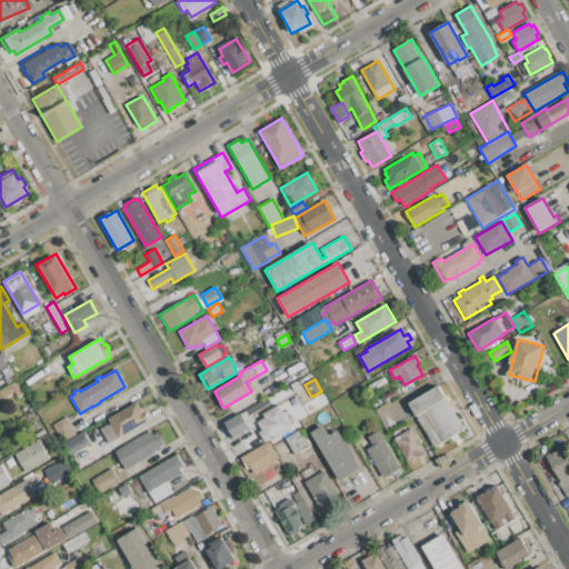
[(0,395),(0,389),(16,381),(22,395),(17,398),(13,392),(2,399),(0,395)]
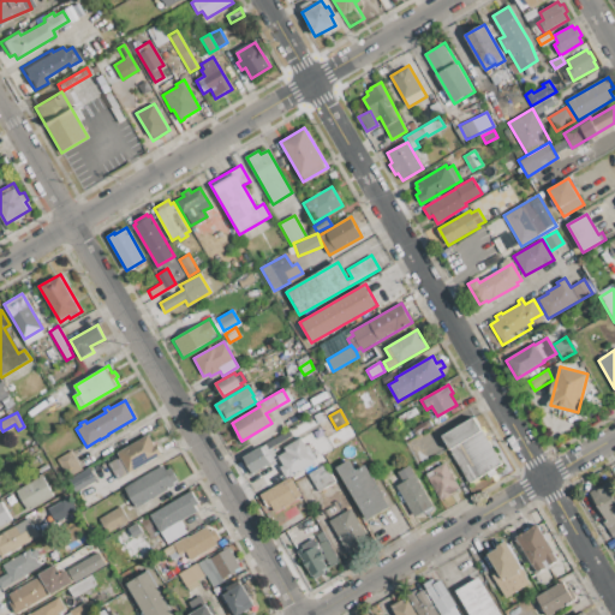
[(442,436),(475,418),(501,465),(495,469),(496,472),(488,477),(487,473),(469,483),(442,436)]
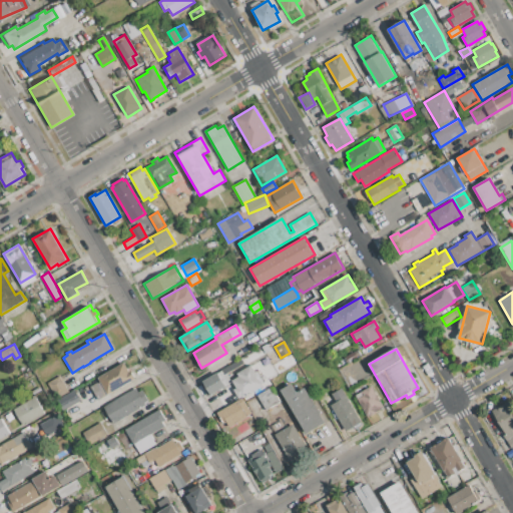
[(344,358),(357,350),(361,356),(348,364),(344,358)]
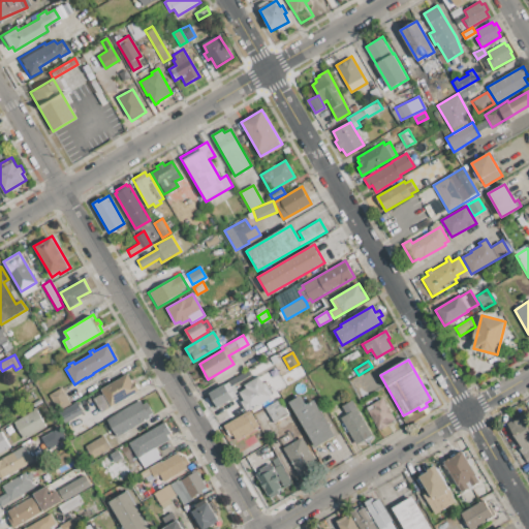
[(209,394),(228,381),(248,370),(251,375),(234,385),(237,392),(235,393),(237,396),(214,408),(207,396),(210,395),(209,394)]
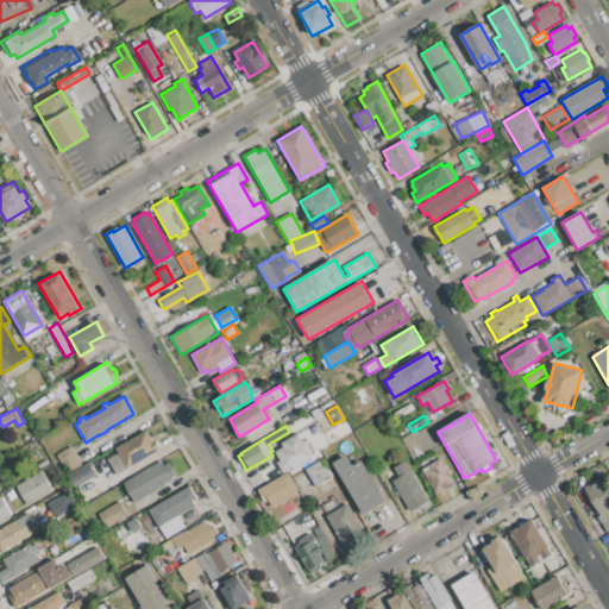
[(115,449),(145,431),(157,451),(117,473),(108,459),(118,453),(115,449)]
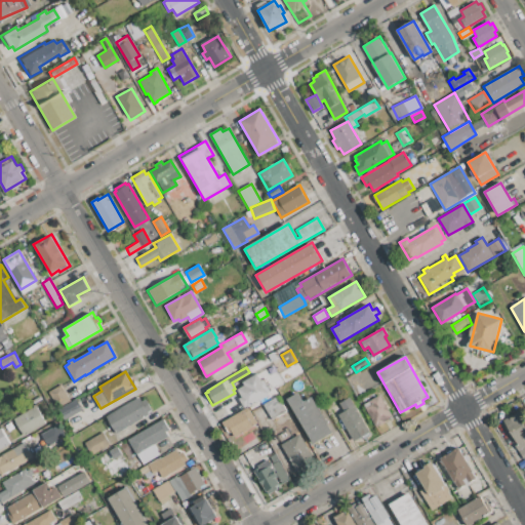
[(238,390),(245,386),(243,381),(257,373),(261,380),(265,378),(272,393),(245,408),(239,399),(242,397),(238,390)]
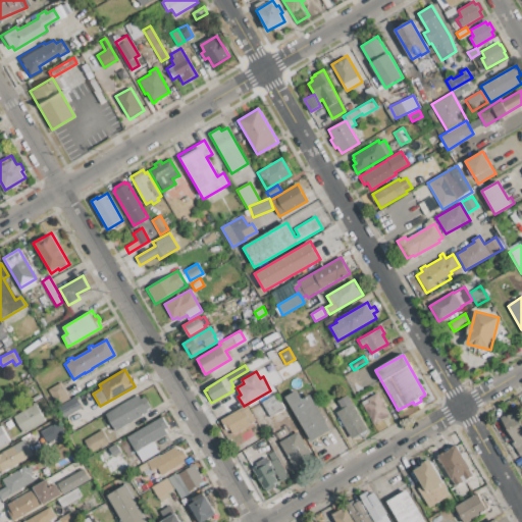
[(48,389),(60,382),(69,399),(57,406),(48,389)]
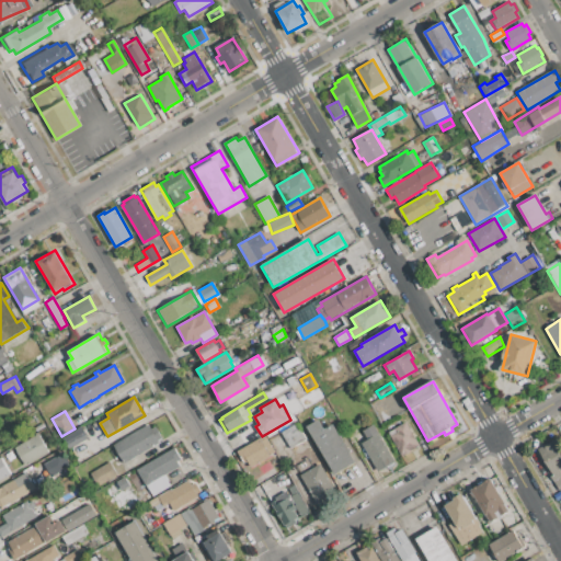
[(306,427),(319,420),(324,428),(332,424),(354,461),(333,473),(306,427)]
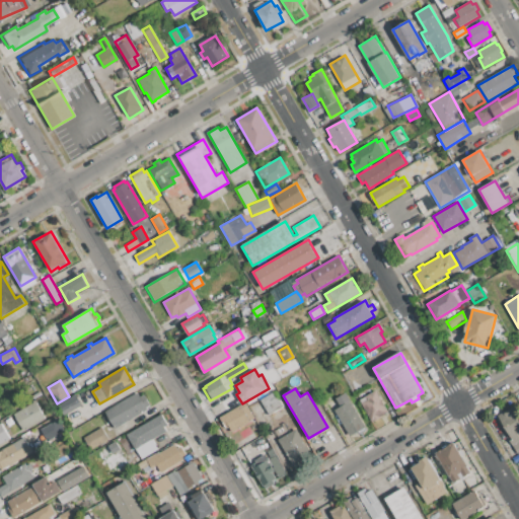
[(360,399),(375,390),(387,413),(372,421),(360,399)]
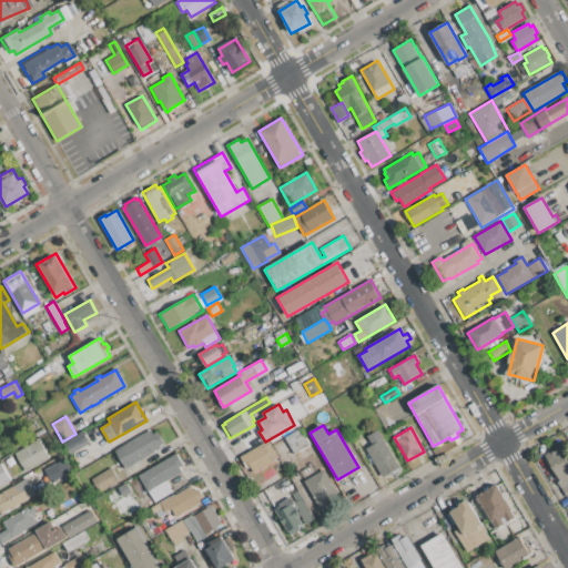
[(285,438),(301,428),(311,445),(294,455),(285,438)]
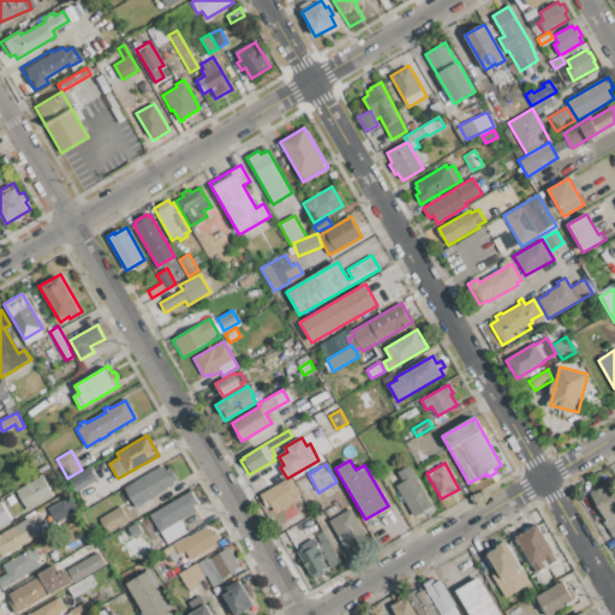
[(124,488),(162,465),(166,471),(169,469),(177,481),(173,483),(174,485),(136,508),(132,501),(126,505),(121,495),(126,491),(124,488)]
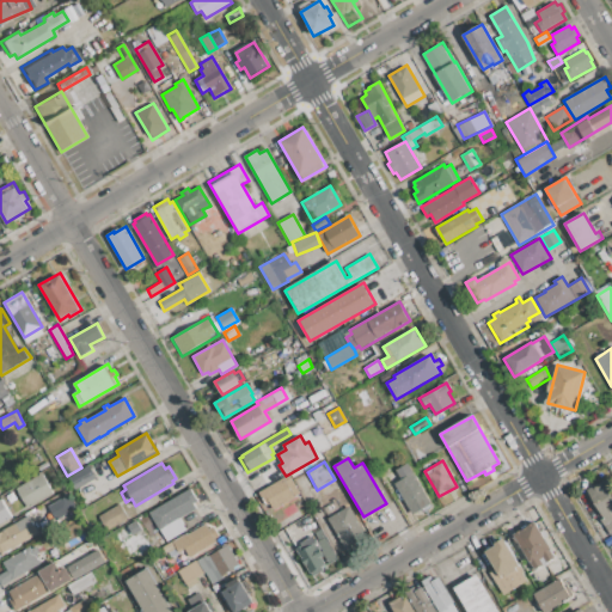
[(395,483),(401,479),(395,470),(408,463),(430,503),(412,514),(395,483)]
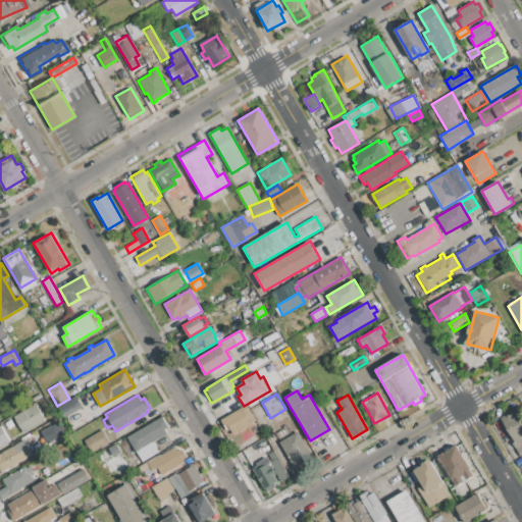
[(58,407),(75,398),(82,407),(64,417),(58,407)]
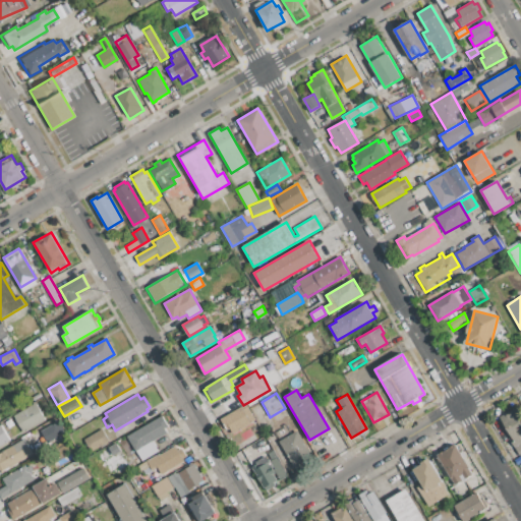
[(13,416),(35,403),(45,420),(22,432),(13,416)]
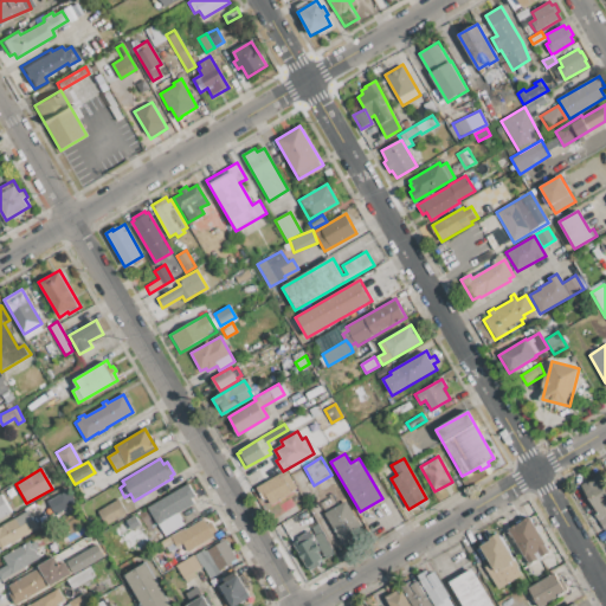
[(256,488),(281,472),(282,475),(288,471),(296,485),(290,489),(300,504),(277,516),(268,500),(263,502),(256,488)]
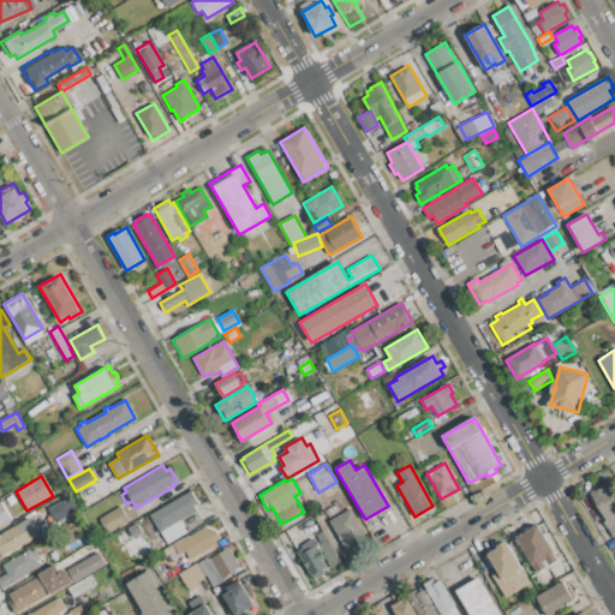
[(149,515),(187,494),(197,511),(180,521),(187,533),(167,544),(161,532),(159,533),(149,515)]
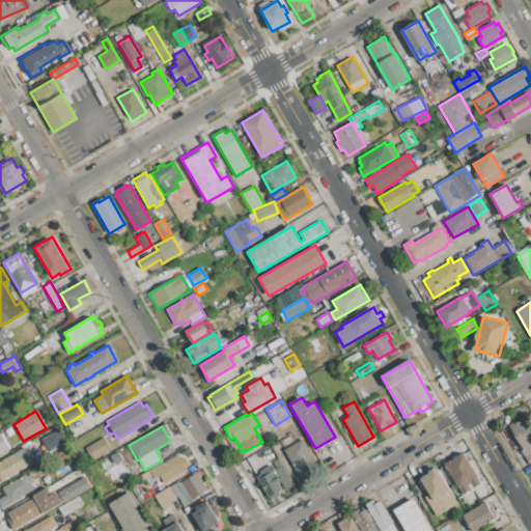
[(50,436),(58,430),(64,441),(55,446),(50,436)]
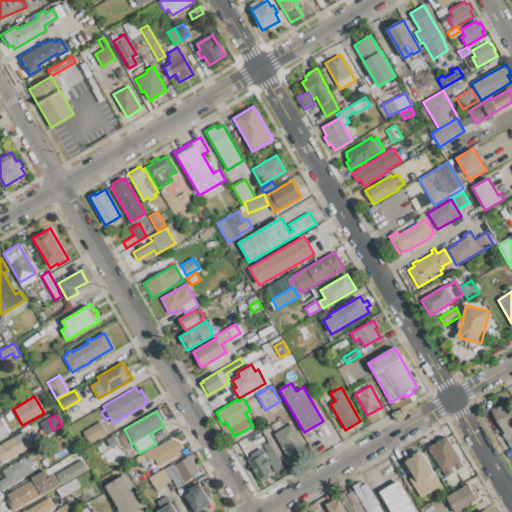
[(0,418),(8,432),(0,436),(0,418)]
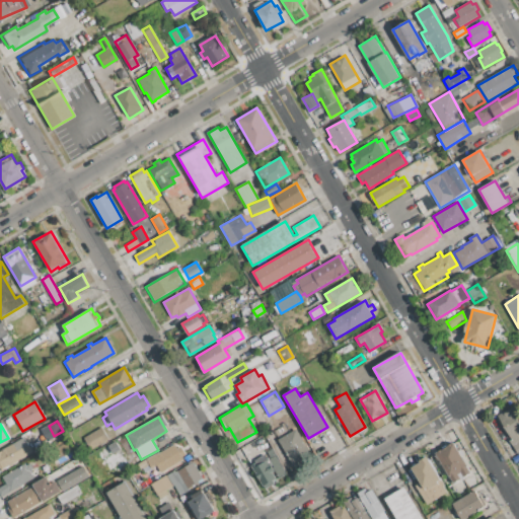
[(273,431),(284,425),(289,433),(296,429),(314,459),(295,470),(273,431)]
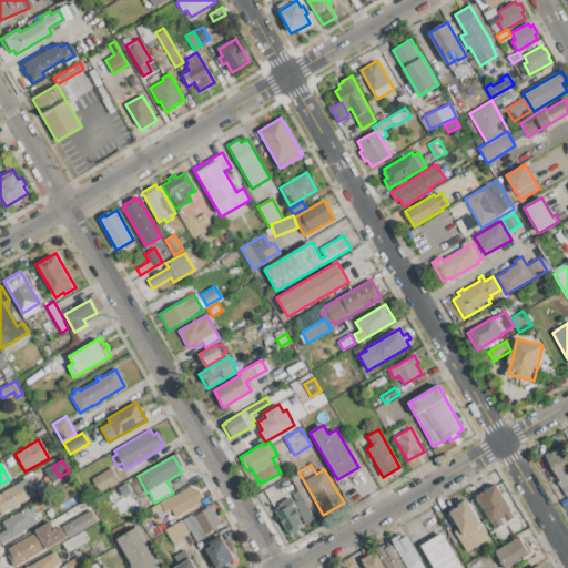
[(91,479),(110,469),(118,483),(99,493),(91,479)]
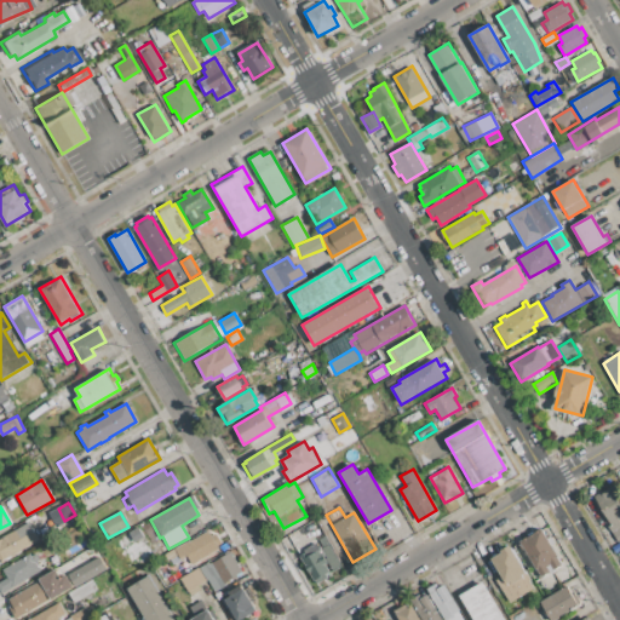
[(0,537),(11,530),(12,532),(28,522),(38,540),(0,561),(0,537)]
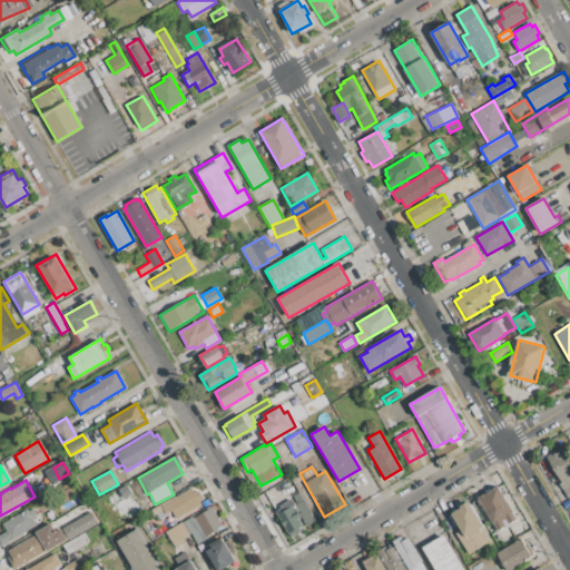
[(479,498),(498,487),(516,519),(509,523),(507,519),(503,521),(505,526),(498,530),(479,498)]
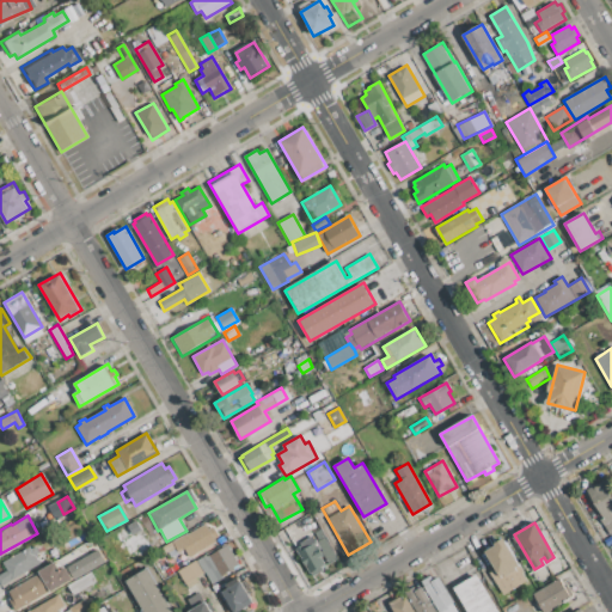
[(171,543),(187,533),(188,536),(206,525),(208,530),(214,526),(219,536),(214,539),(215,542),(189,557),(184,549),(177,554),(171,543)]
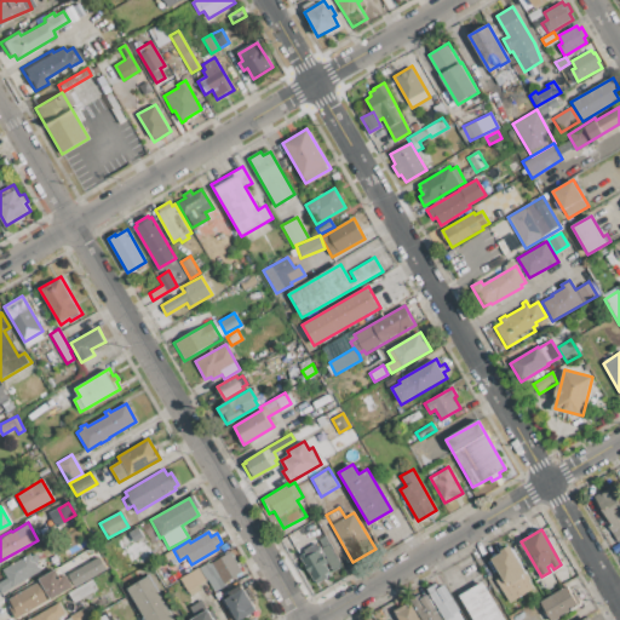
[(492,560),(503,554),(500,550),(510,545),(526,573),(522,574),(523,578),(510,585),(509,583),(506,584),(492,560)]
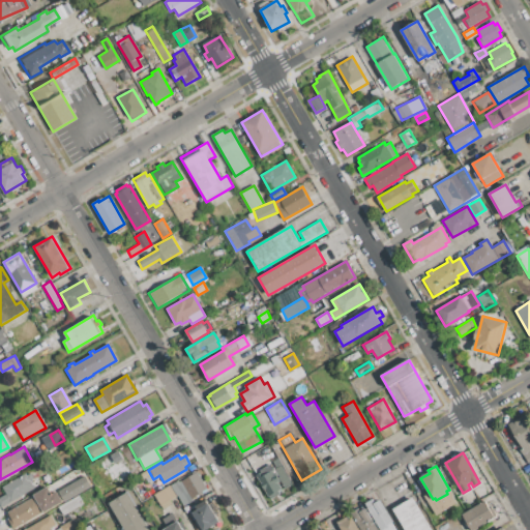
[(256,476),(268,468),(270,472),(274,469),(281,480),(276,482),(281,489),(277,491),(280,494),(269,500),(256,476)]
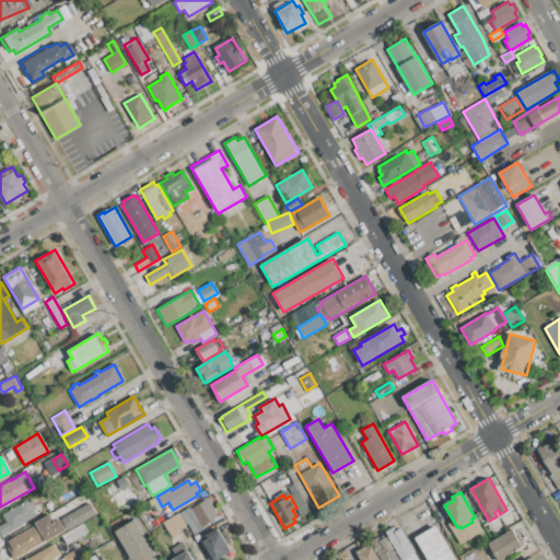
[(181,513),(190,508),(191,509),(208,500),(218,516),(210,521),(213,525),(194,536),(181,513)]
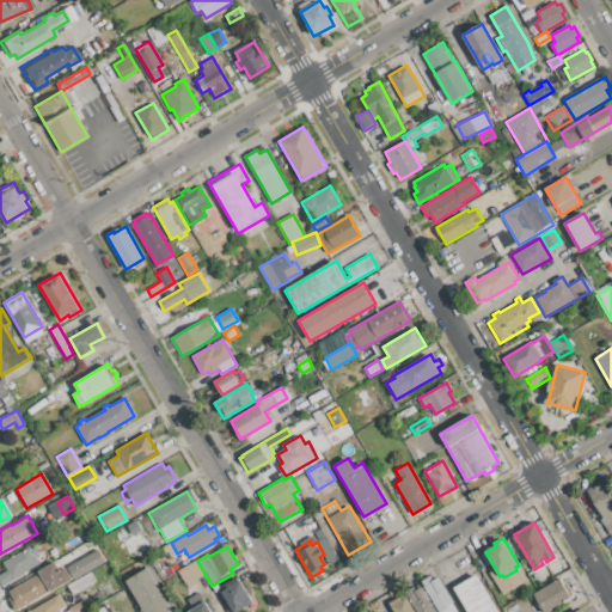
[(2,563),(29,548),(31,550),(36,548),(40,554),(35,556),(38,562),(35,564),(36,565),(0,586),(0,573),(6,569),(2,563)]
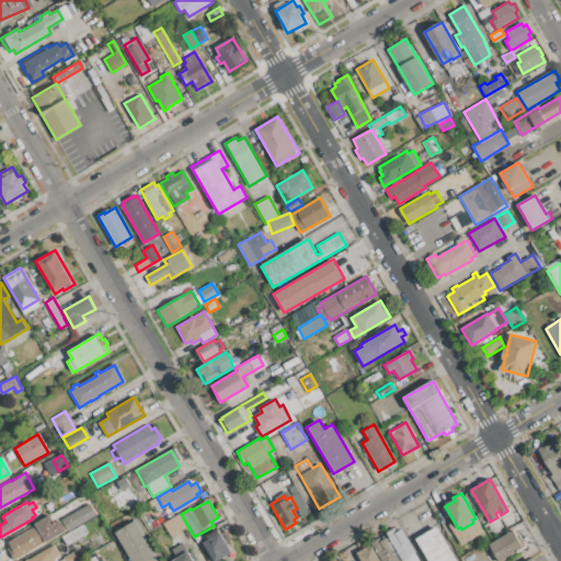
[(8,542),(36,525),(35,524),(49,516),(55,524),(61,521),(67,530),(45,544),(44,542),(14,560),(8,549),(10,548),(8,545),(9,544),(8,542)]
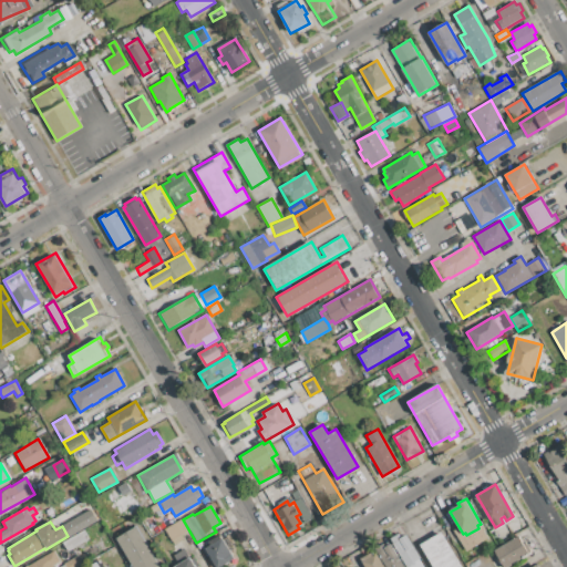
[(133,566),(117,538),(136,527),(158,566),(133,566)]
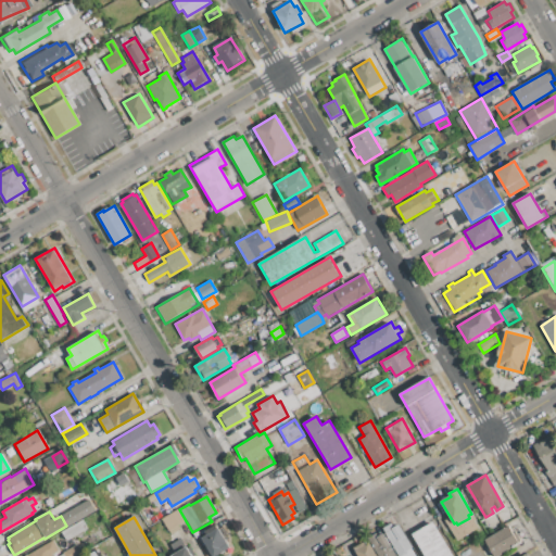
[(62,532),(80,520),(86,530),(66,541),(62,532)]
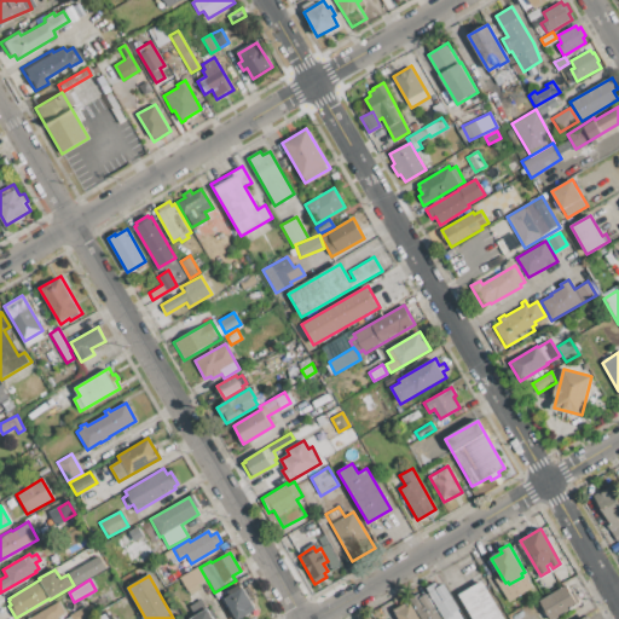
[(473,618),(458,594),(481,580),(502,618),(473,618)]
